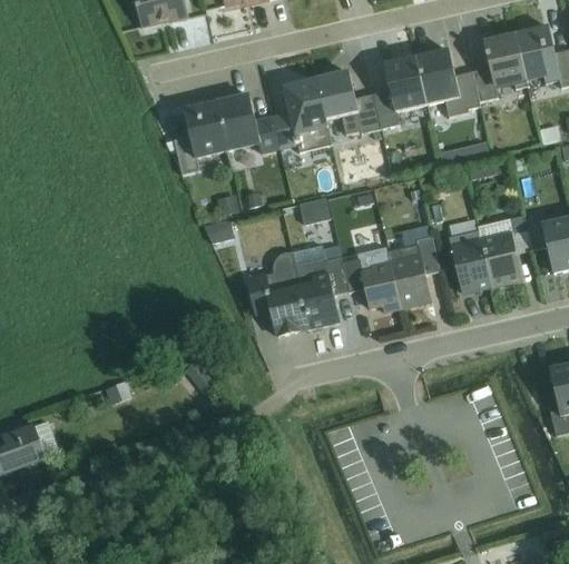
[(135,0),(141,26),(170,19),(170,21),(188,18),(184,0),(135,0)]
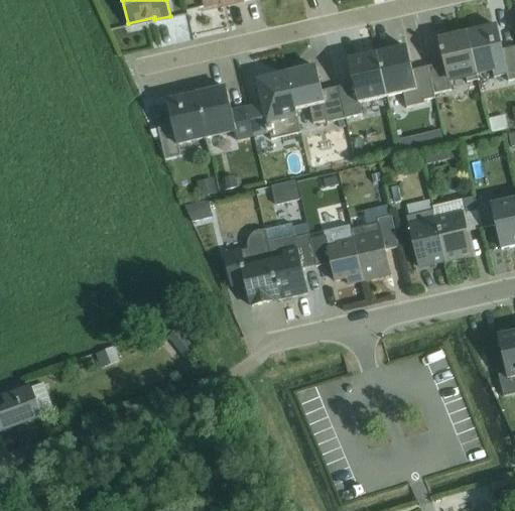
[(514,76),(514,43),(502,46),(496,23),(467,30),(478,74),(492,70),(494,76),(505,73),(506,79),(514,76)]
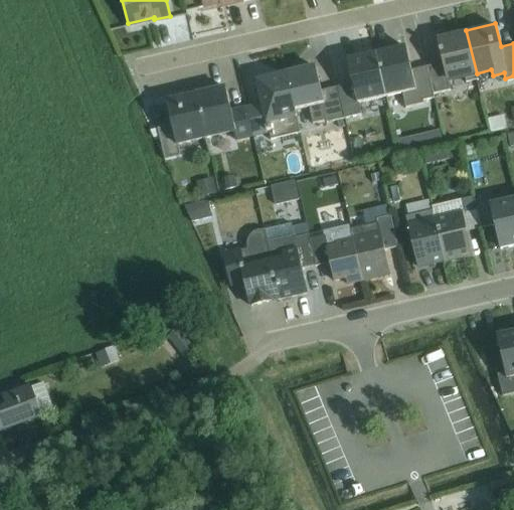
[(477,76),(477,73),(466,30),(437,37),(442,60),(426,63),(433,91),(449,88),(448,80),(464,76),(465,79),(477,76)]
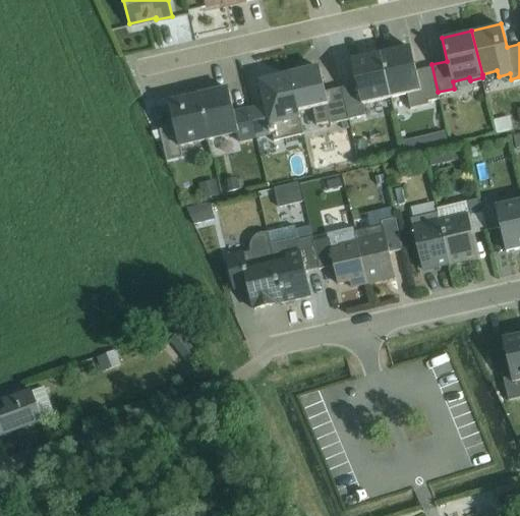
[(438,92),(431,64),(415,68),(410,45),(380,51),(391,95),(406,92),(409,106),(428,102),(427,98),(439,96),(438,92)]
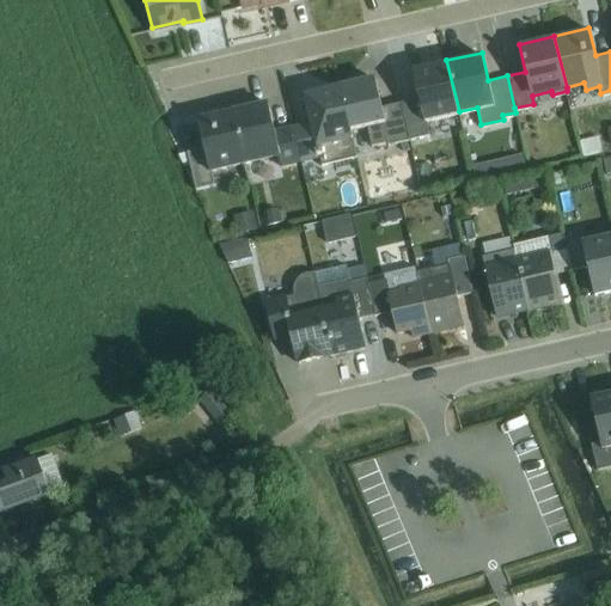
[(426,118),(459,111),(446,60),(411,68),(417,96),(399,101),(408,138),(429,133),(426,118)]
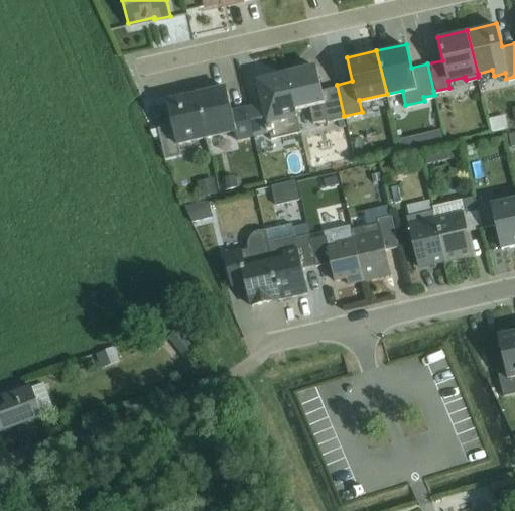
[(344,116),(337,85),(322,88),(315,65),(286,72),(294,109),(308,105),(311,121),(326,118),(327,120),(344,116)]
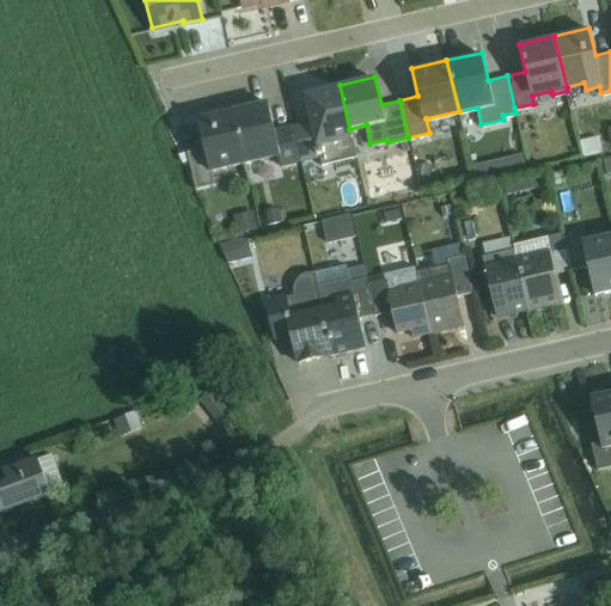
[(355,154),(349,129),(340,85),(305,93),(311,120),(292,123),(300,159),(317,155),(319,163),(355,154)]
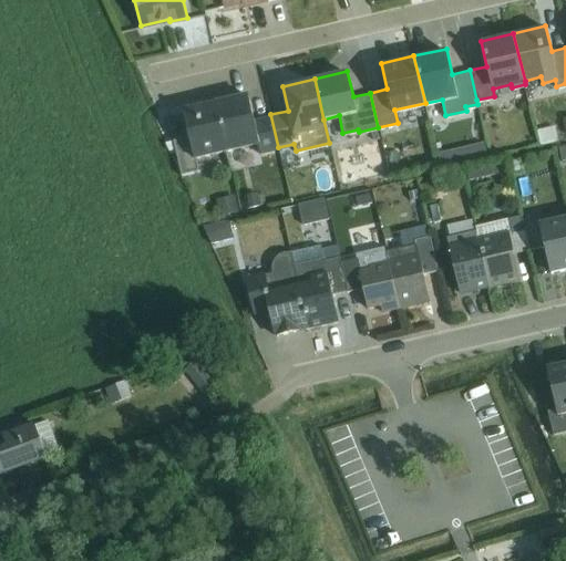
[(278,147),(270,114),(253,118),(247,94),(215,102),(226,151),(257,144),(259,152),(278,147)]
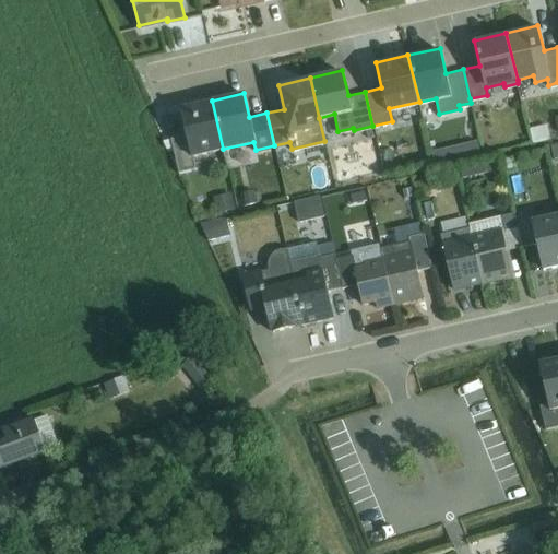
[(193,155),(223,149),(212,101),(180,107),(186,132),(170,137),(177,171),(197,166),(193,155)]
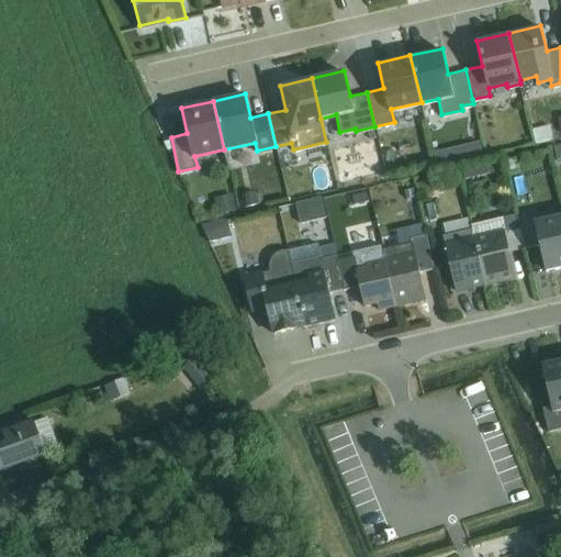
[(549,122),(531,126),(536,141),(552,137),(549,122)]
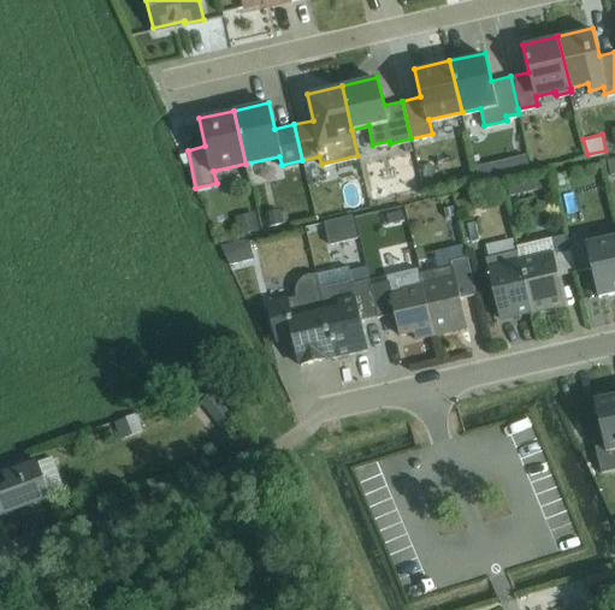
[(521,150),(507,154),(513,173),(526,170),(521,150)]
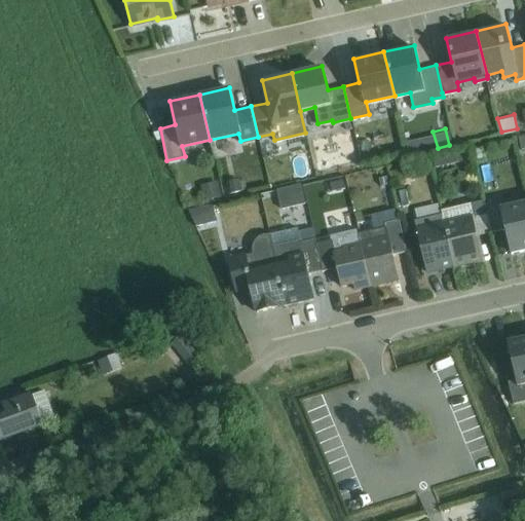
[(368,138),(359,141),(363,160),(373,157),(368,138)]
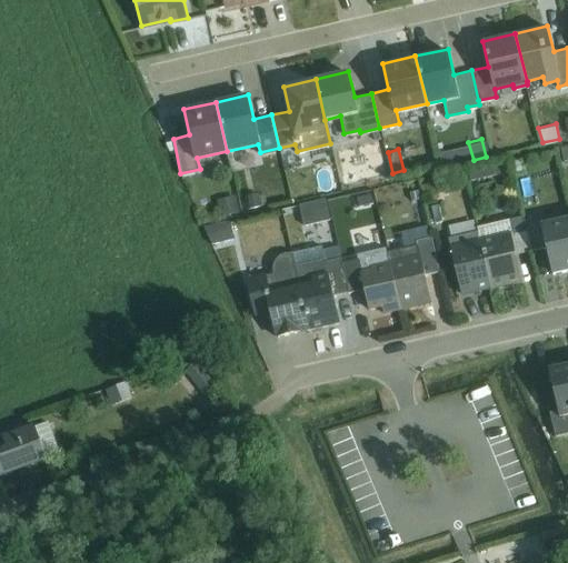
[(506,160),(471,168),(474,178),(508,170),(506,160)]
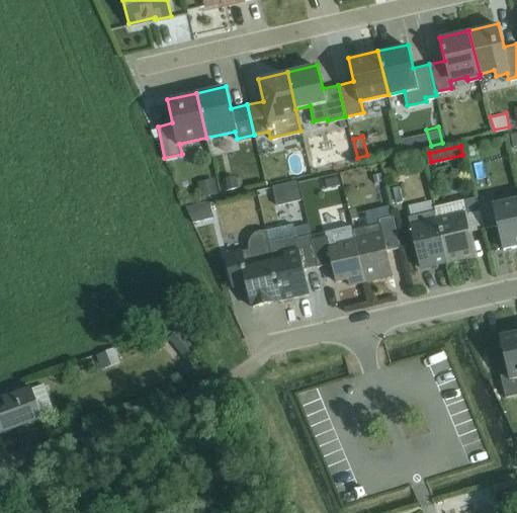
[(323,152),(309,155),(311,165),(326,162),(327,166),(340,163),(339,156),(325,159),(323,152)]
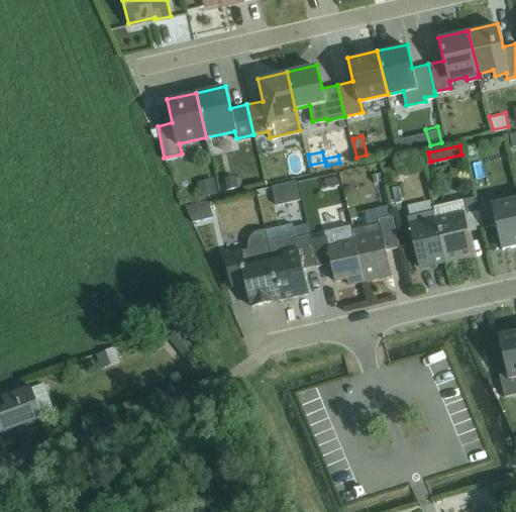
[(241,185),(239,175),(235,176),(234,173),(221,176),(224,188),(241,185)]
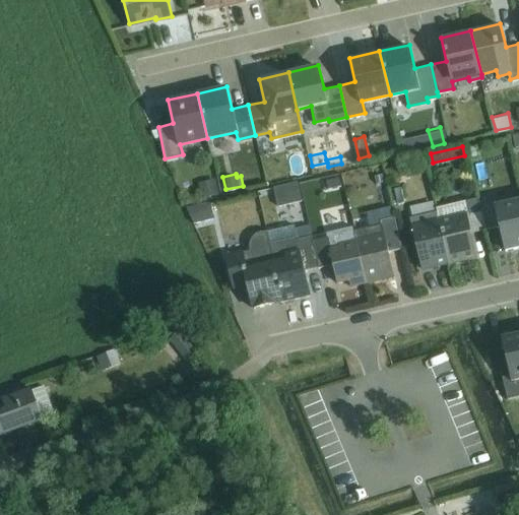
[(217,192),(214,177),(197,180),(200,196),(217,192)]
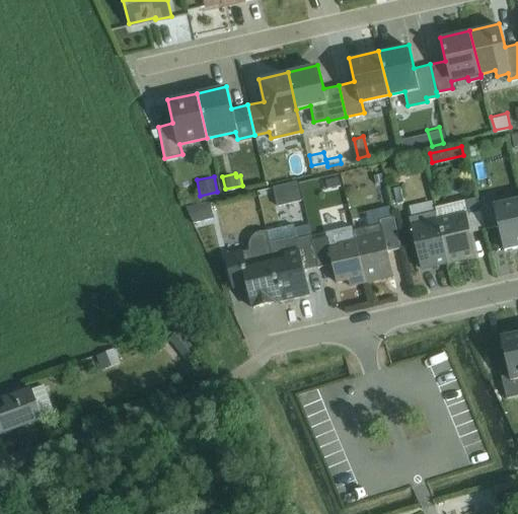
[(304,192),(321,188),(319,178),(301,181),(304,192)]
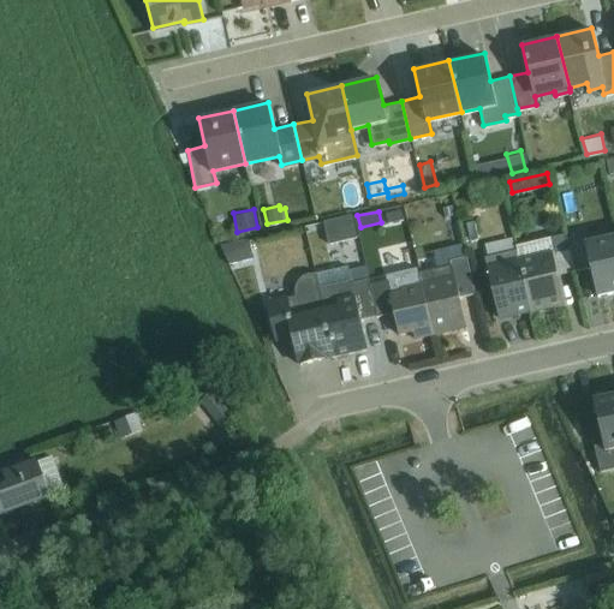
[(350,213),(322,220),(328,243),(356,236),(350,213)]
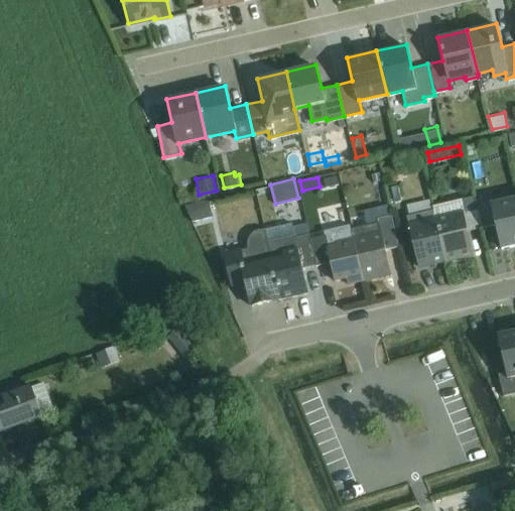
[(481,226),(475,199),(474,195),(431,204),(432,208),(445,259),(473,253),(467,229),(481,226)]
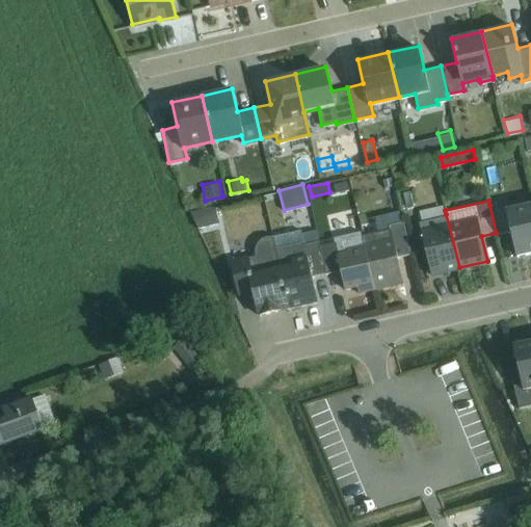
[(515,255),(530,251),(530,201),(507,207),(505,201),(489,205),(496,233),(510,230),(515,255)]
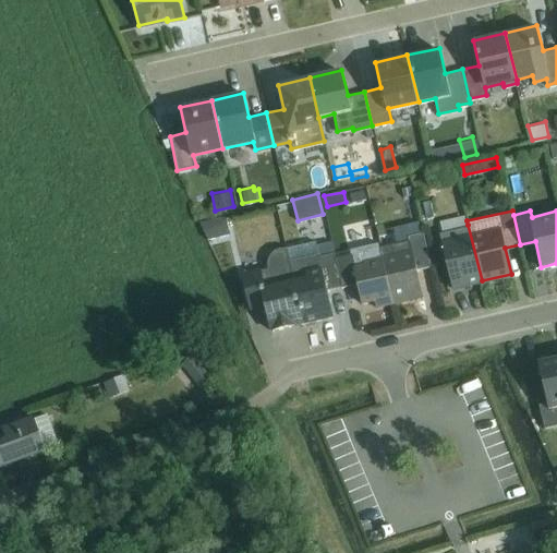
[(225,216),(202,221),(207,238),(229,232),(225,216)]
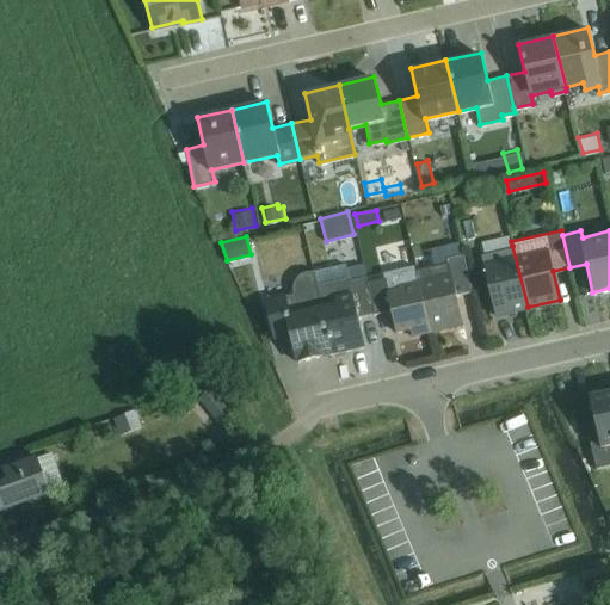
[(528,307),(512,246),(481,253),(494,313),(509,310),(509,312),(528,307)]
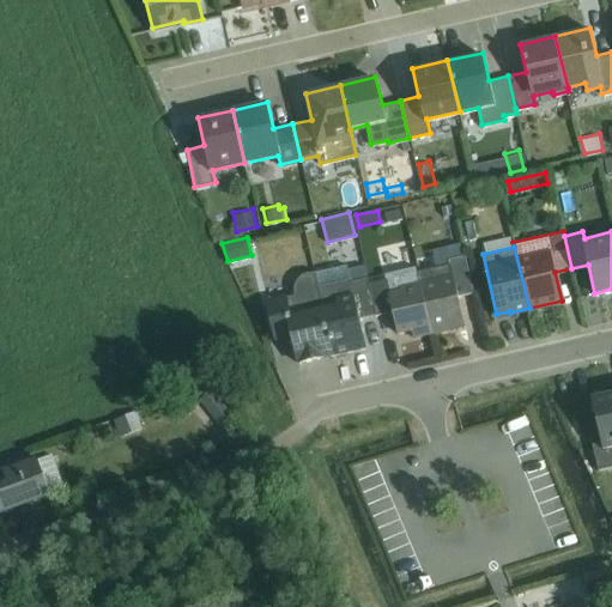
[(458,295),(473,291),(465,254),(448,258),(449,261),(417,268),(418,278),(431,331),(464,323),(458,295)]
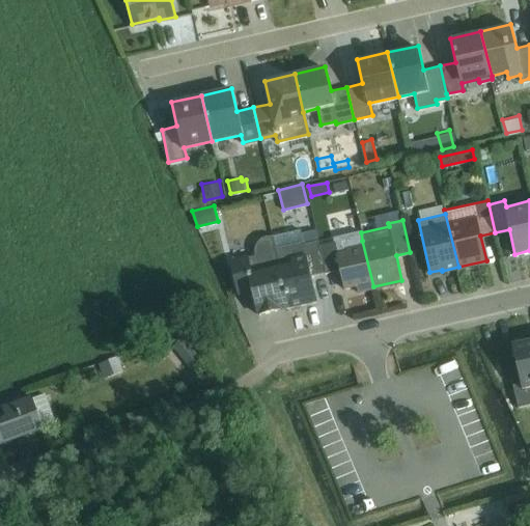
[(319,243),(318,239),(303,243),(300,228),(273,234),(288,306),(316,299),(311,275),(326,272),(319,243)]
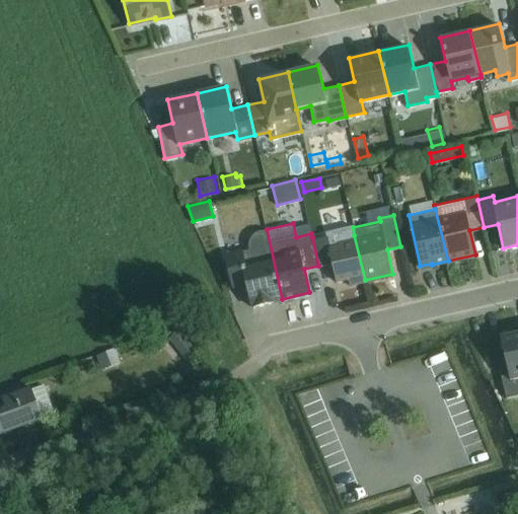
[(282,299),(267,229),(257,231),(253,234),(252,235),(249,239),(247,243),(247,248),(242,249),(242,248),(224,252),(231,287),(246,283),(251,305),(282,299)]
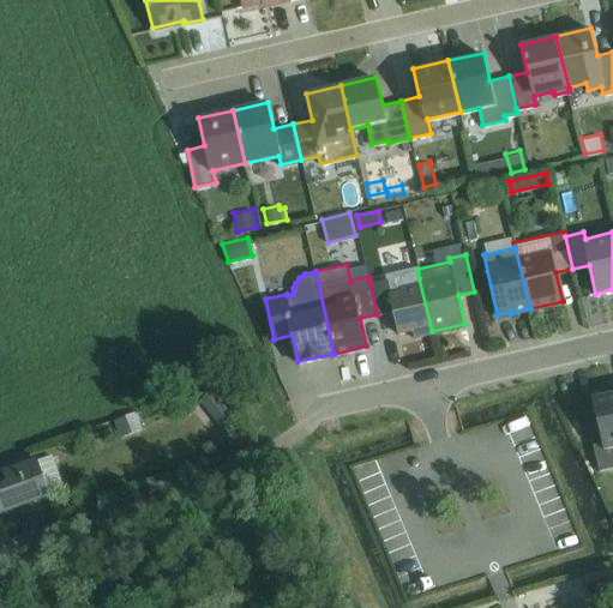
[(432,331),(419,278),(398,283),(401,289),(390,292),(386,277),(370,281),(377,314),(392,311),(397,331),(412,329),(413,335),(432,331)]
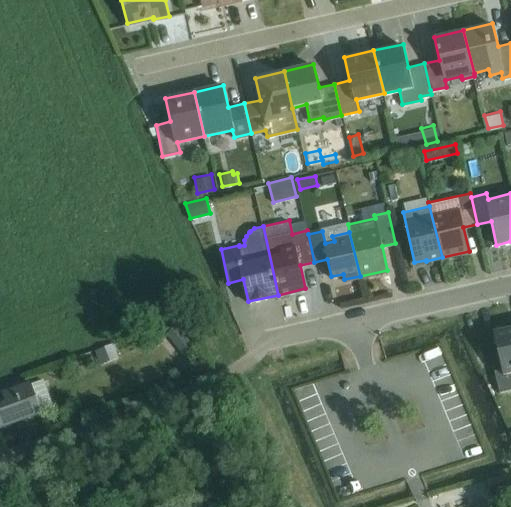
[(180,349),(191,340),(179,326),(168,335),(180,349)]
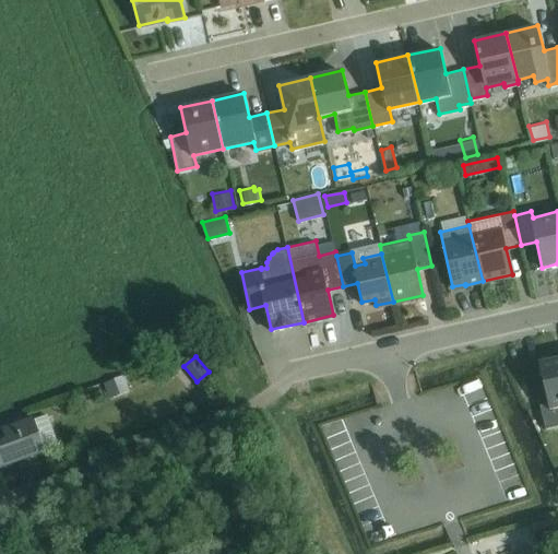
[(557,356),(538,362),(547,402),(539,403),(545,427),(557,424),(557,356)]
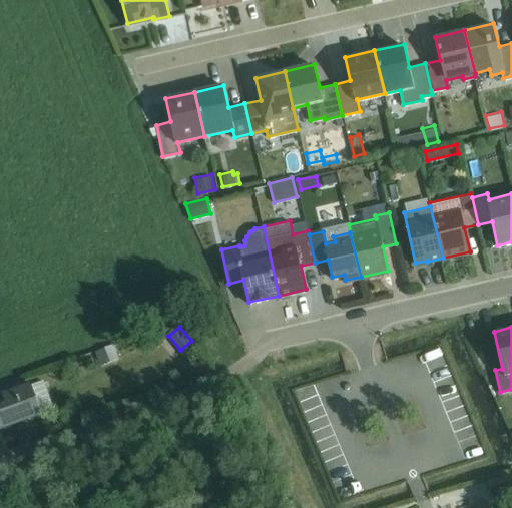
[(119,338),(99,345),(104,358),(124,351),(119,338)]
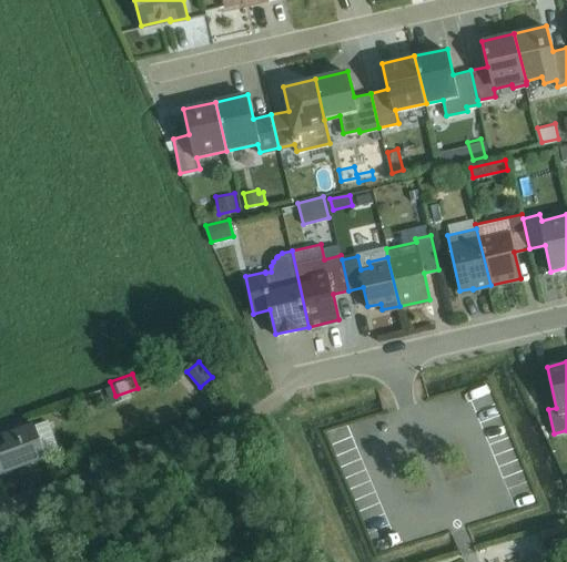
[(47,418),(34,423),(46,455),(59,450),(47,418)]
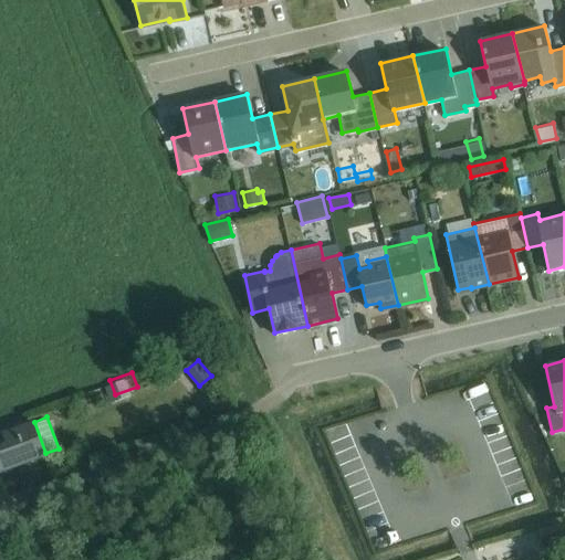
[(0,469),(45,453),(34,422),(33,419),(1,431),(2,434),(0,434),(0,469)]
